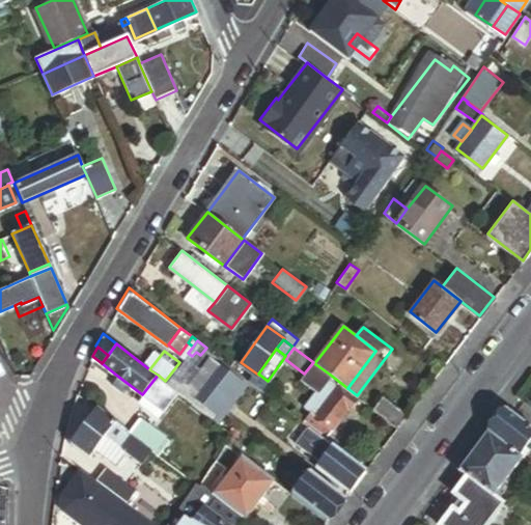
[(180,380),(200,355),(196,352),(192,356),(188,353),(172,372),(180,380)]
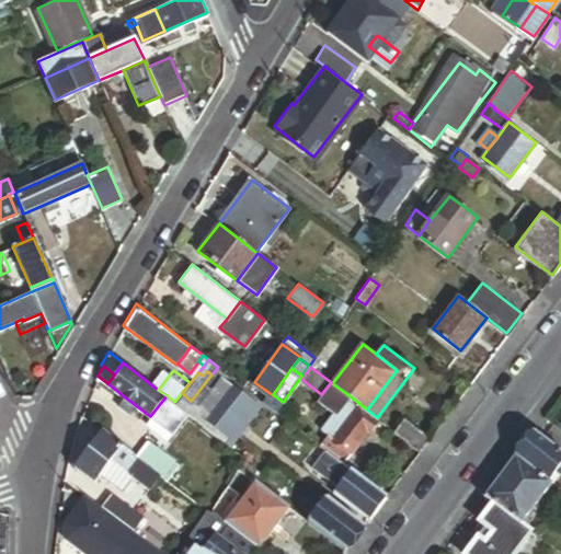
[(191,401),(182,393),(175,403),(185,410),(227,441),(256,403),(220,376),(197,405),(191,401)]
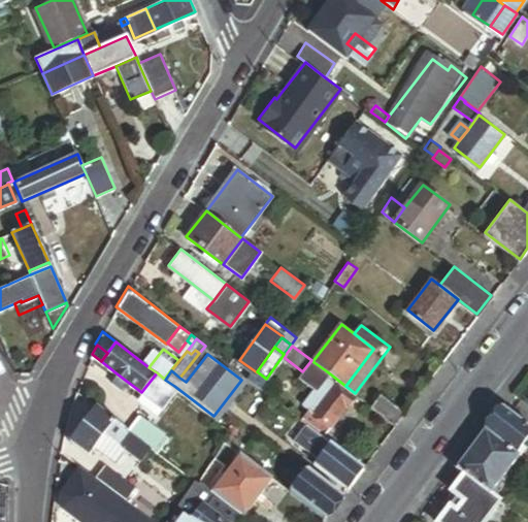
[(312,361),(311,360),(302,371),(299,376),(315,388),(327,371),(312,361)]
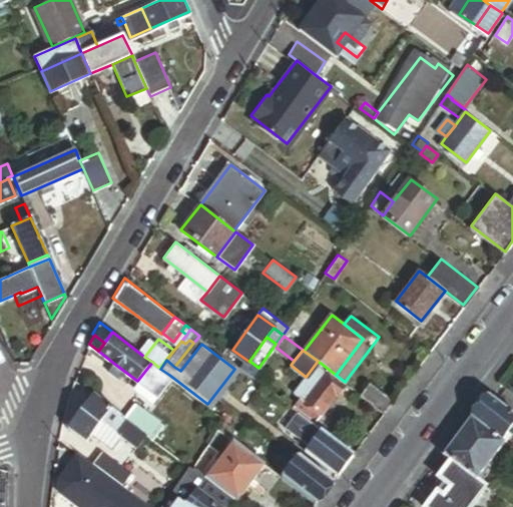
[(339,395),(347,383),(345,382),(336,375),(318,361),(306,377),(294,391),(300,396),(322,412),(337,393),(339,395)]
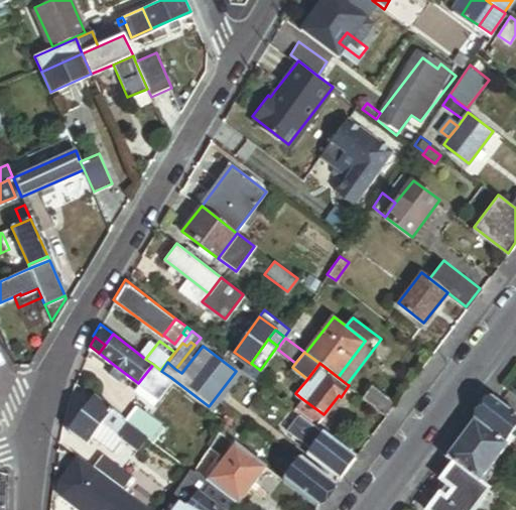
[(170,377),(161,371),(160,370),(153,364),(138,383),(155,396),(170,377)]
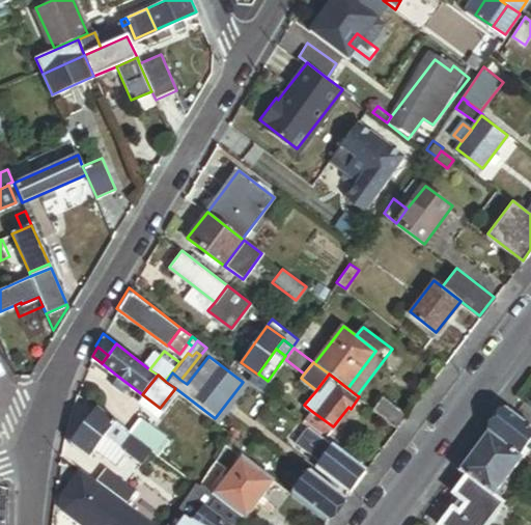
[(126,382),(117,376),(112,383),(120,389),(126,382)]
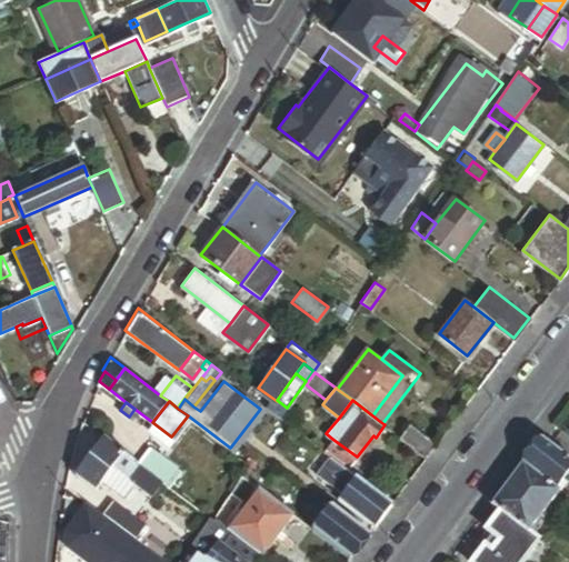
[(426,455),(436,442),(407,420),(397,433),(426,455)]
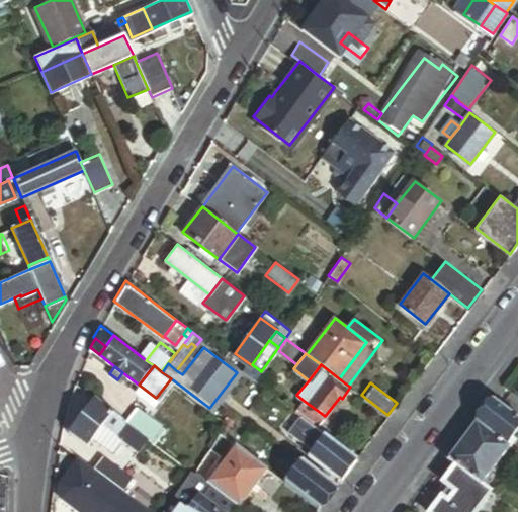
[(101,421),(111,408),(94,395),(67,431),(84,444),(90,436),(101,421)]
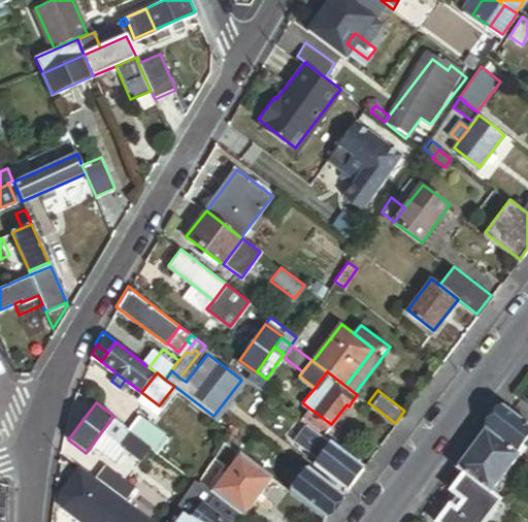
[(527,421),(504,403),(488,424),(519,448),(527,435),(527,421)]
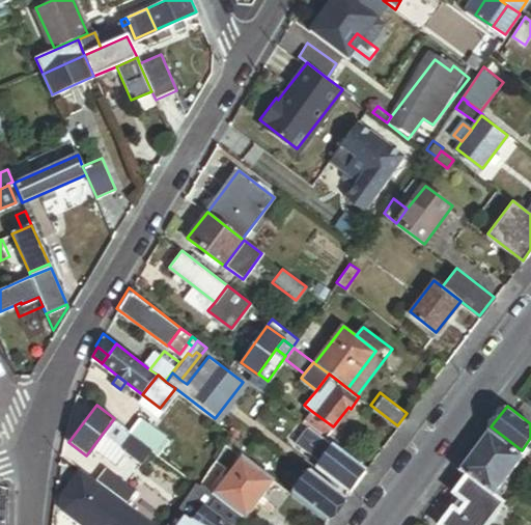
[(325,437),(333,426),(310,410),(303,419),(309,424),(325,437)]
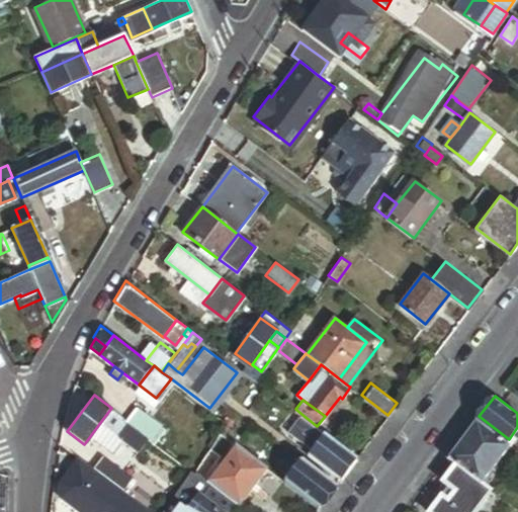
[(124,417),(145,432),(155,418),(136,404),(124,417)]
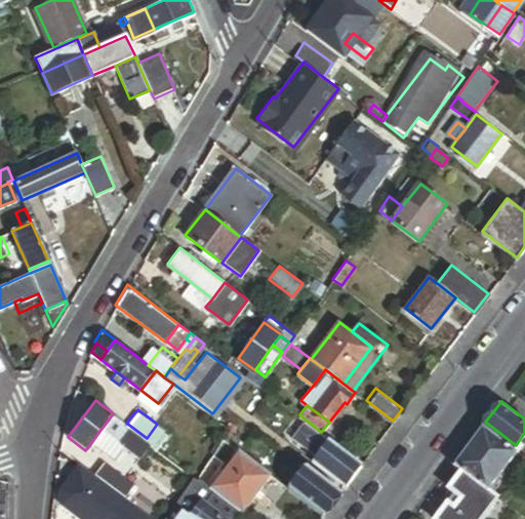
[(115,438),(126,424),(113,413),(103,427),(115,438)]
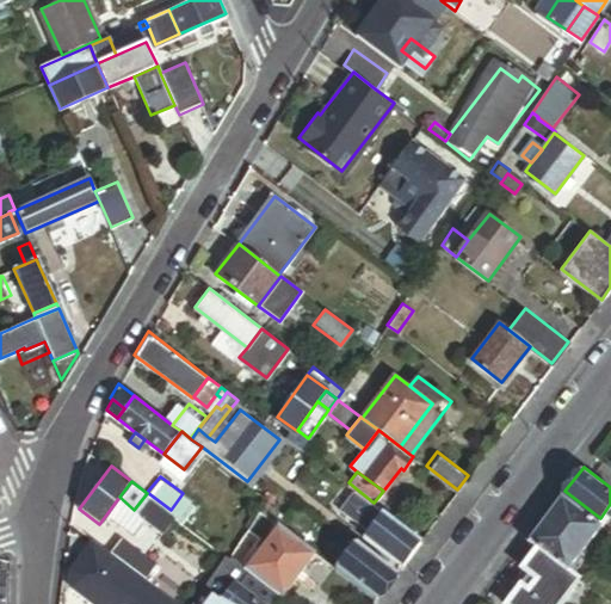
[(341,509),(368,529),(383,509),(374,503),(356,488),(341,509)]
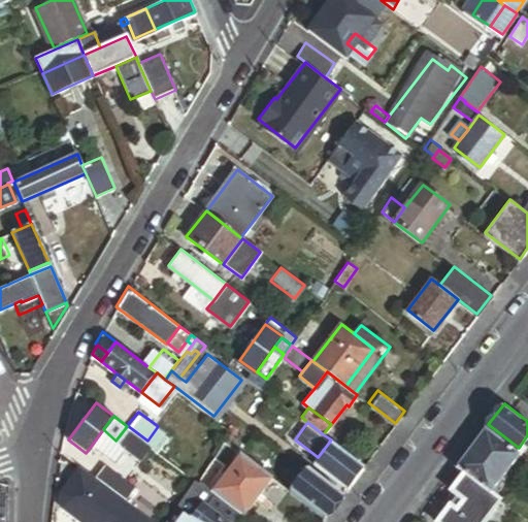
[(519,448),(488,424),(458,464),(466,470),(492,491),(523,451),(519,448)]
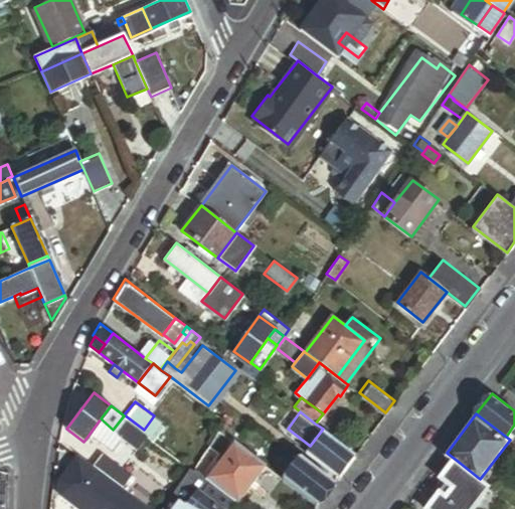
[(133,445),(143,431),(124,415),(113,430),(120,434),(133,445)]
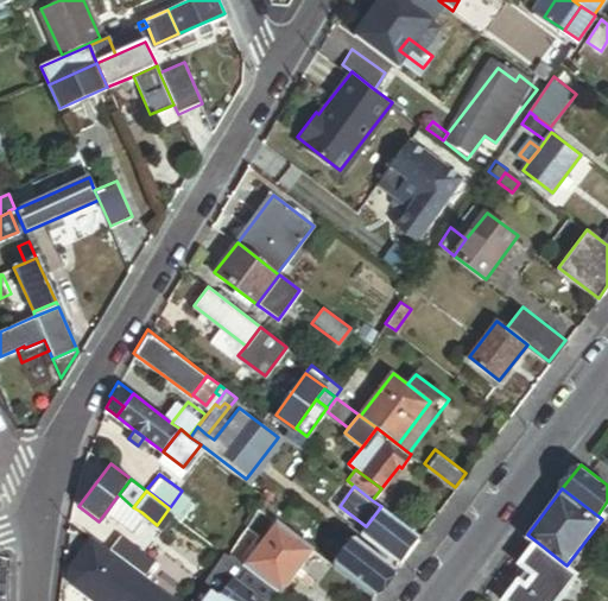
[(182,491),(170,507),(176,512),(188,495),(182,491)]
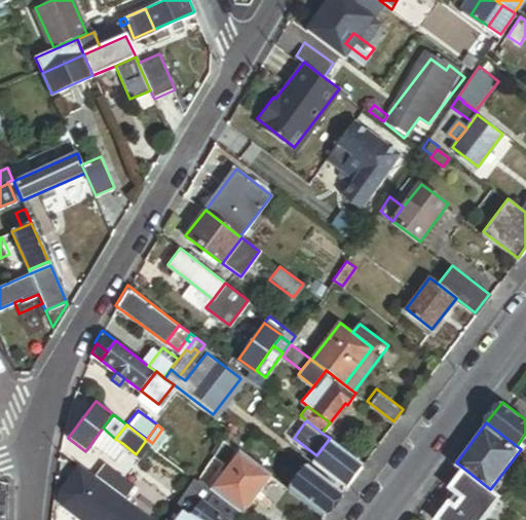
[(122,443),(115,439),(103,428),(91,443),(111,458),(122,443)]
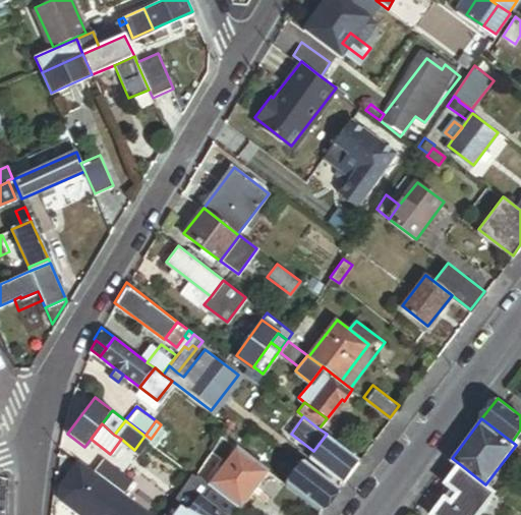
[(241,438),(227,427),(223,434),(236,444),(241,438)]
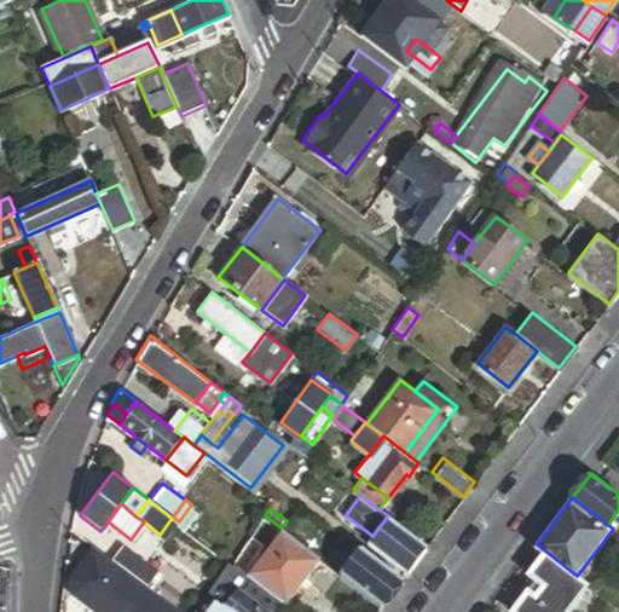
[(408,570),(427,544),(388,515),(372,536),(369,541),(408,570)]
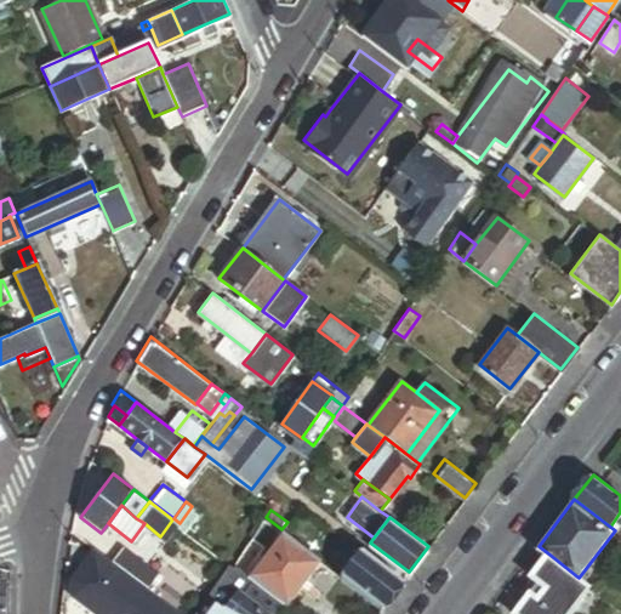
[(322,560),(284,532),(269,550),(251,574),(289,603),(322,560)]
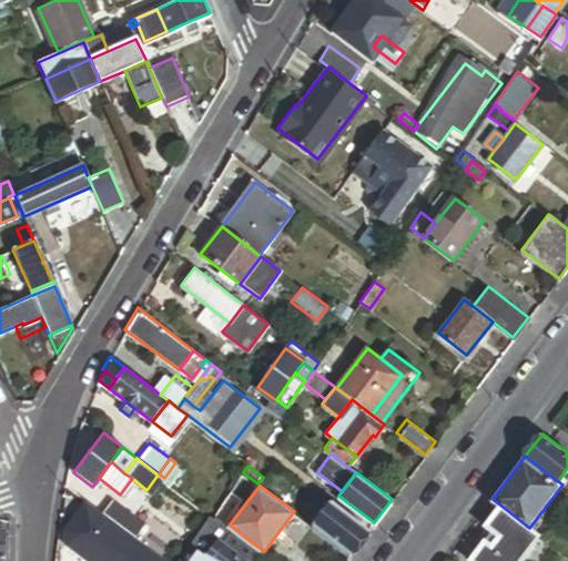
[(170,560),(134,533),(115,520),(101,509),(84,497),(62,527),(64,539),(94,560),(170,560)]
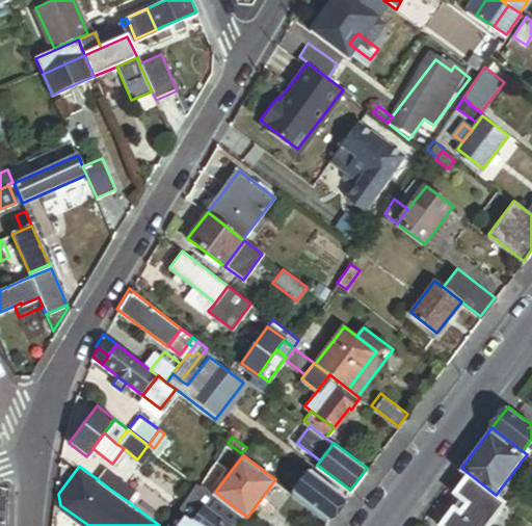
[(108,488),(117,476),(104,466),(95,477),(108,488)]
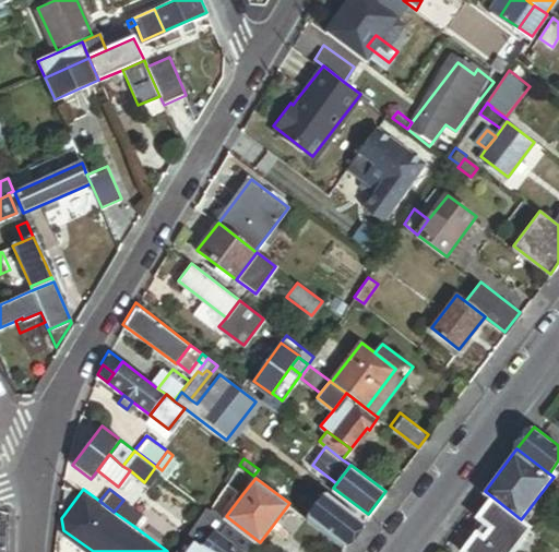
[(226,516),(242,494),(236,489),(219,512),(226,516)]
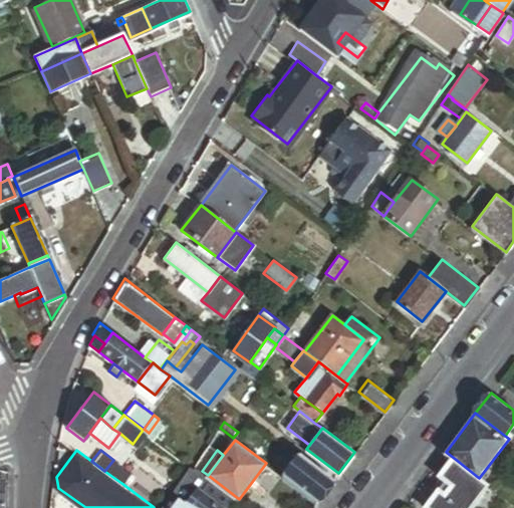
[(316,501),(333,479),(299,454),(283,476),(316,501)]
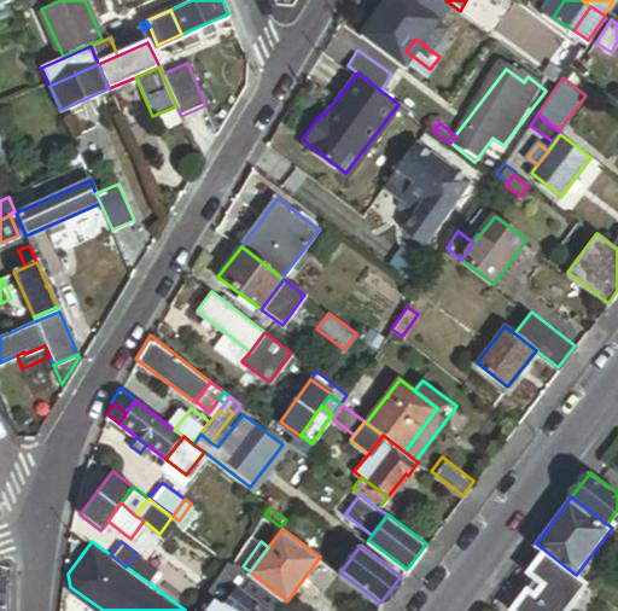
[(576,575),(546,551),(530,571),(544,583),(535,595),(528,588),(512,609),(514,610),(565,610),(587,583),(576,575)]
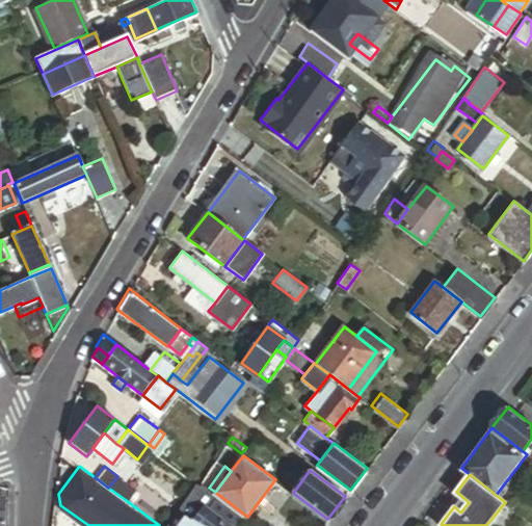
[(108,488),(126,500),(133,489),(117,476),(108,488)]
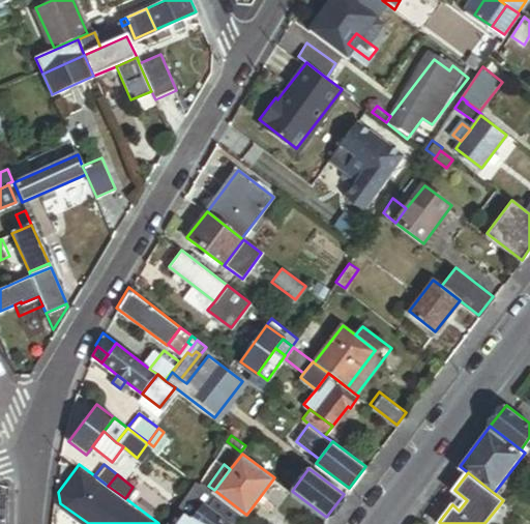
[(189,496),(199,484),(195,481),(186,494),(189,496)]
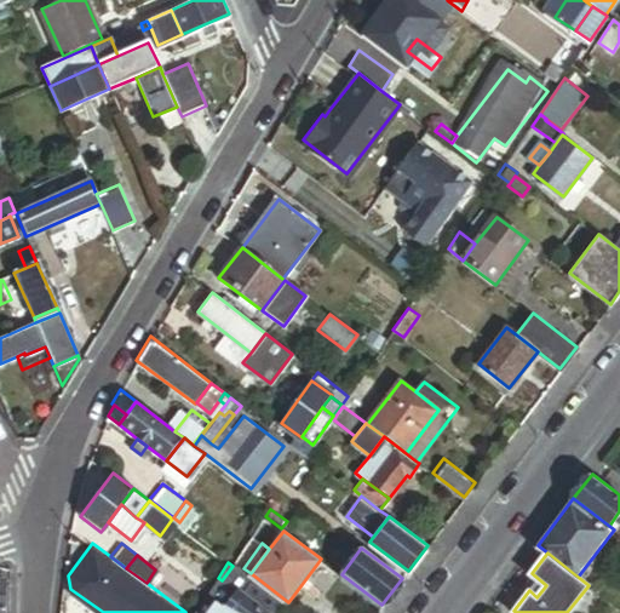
[(235,562),(234,565),(233,566),(222,580),(236,591),(239,589),(250,574),(251,573),(244,568),(235,562)]
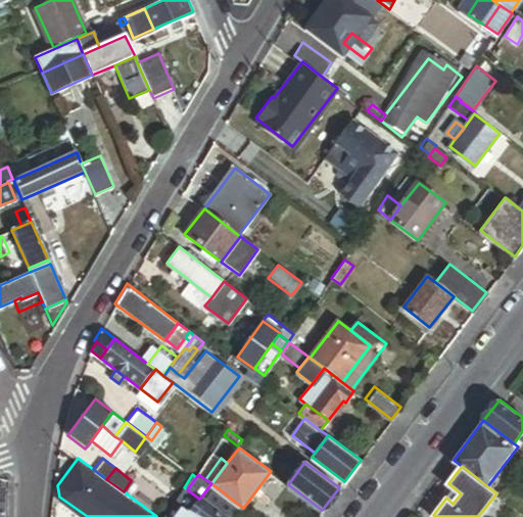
[(440,494),(446,498),(453,504),(461,494),(448,483),(440,494)]
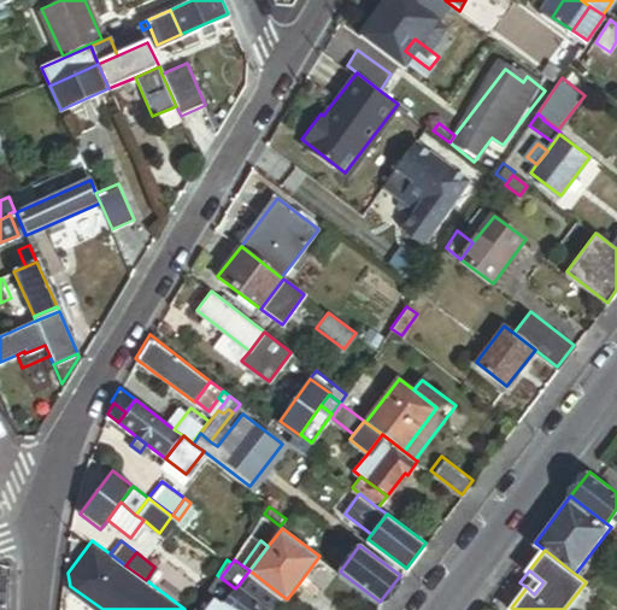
[(271,609),(282,597),(248,572),(238,586),(269,609),(271,609)]
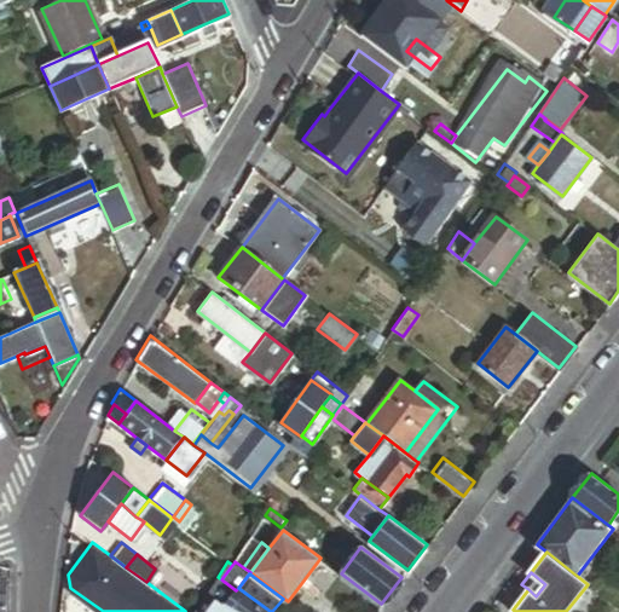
[(270,611),(238,588),(236,590),(224,607),(219,611),(270,611)]
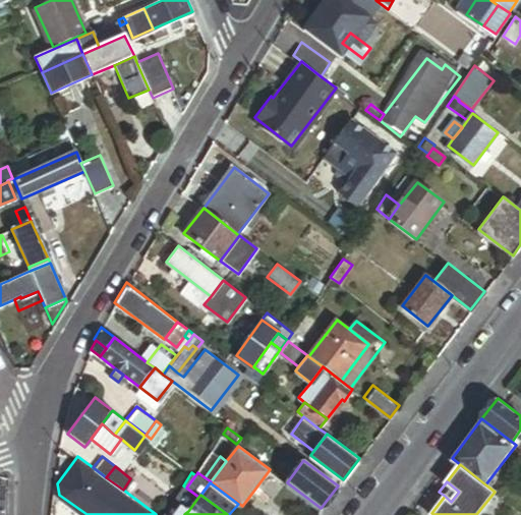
[(184,514),(188,511),(182,506),(174,514),(184,514)]
